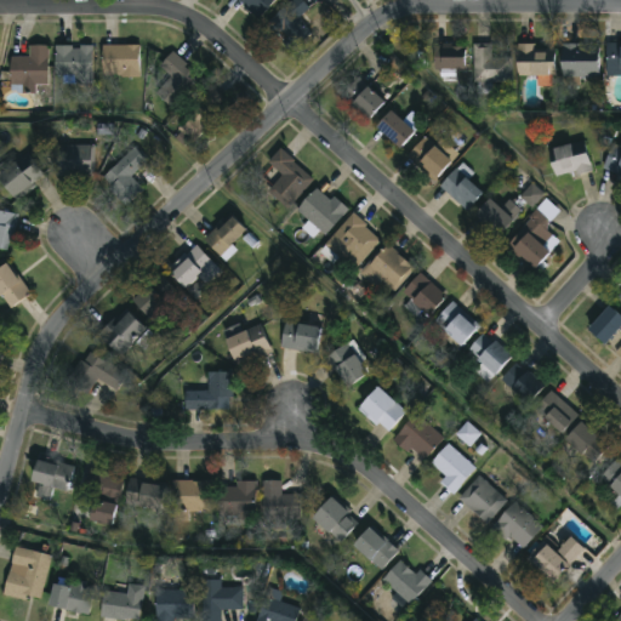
[(273,0),(261,16),(241,0),(273,0)]
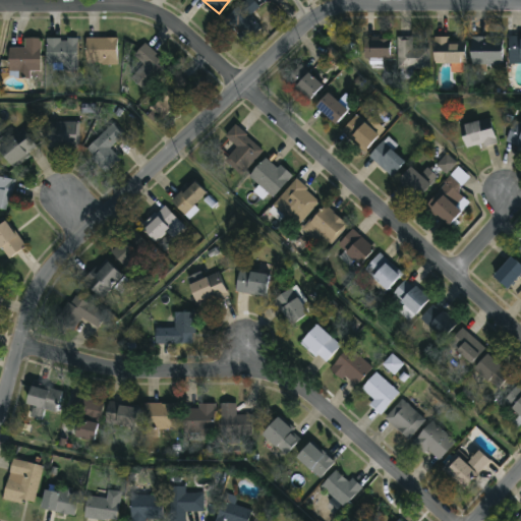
[(225,19),(242,0),(254,0),(259,5),(250,15),(264,27),(249,42),(225,19)]
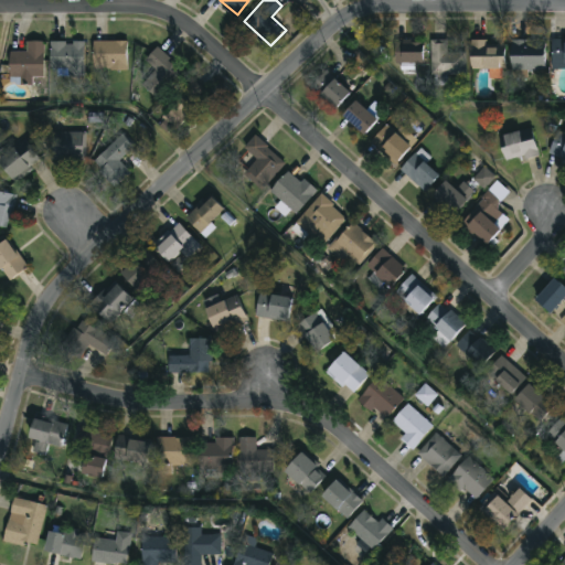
[(448,39),(448,51),(467,51),(467,73),(432,73),(432,39),(448,39)]
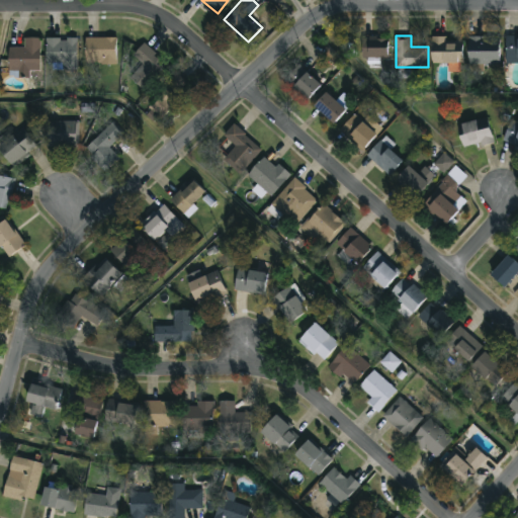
[(40,69),(30,69),(30,76),(19,76),(19,70),(9,70),(9,47),(25,47),(25,36),(40,36),(40,69)]
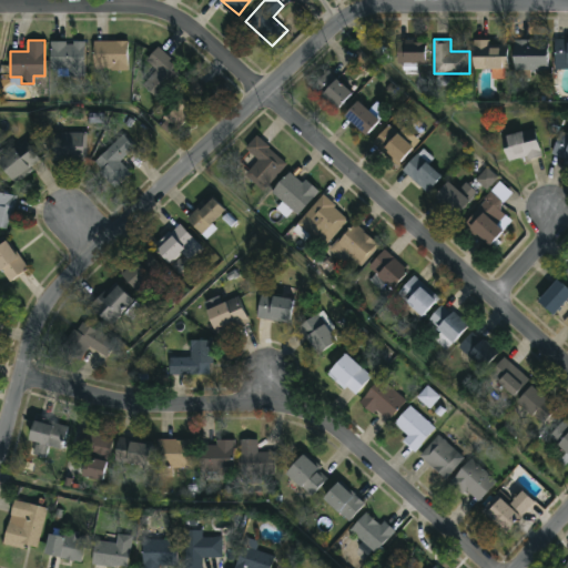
[(52,40),(85,40),(85,72),(52,72),(52,40)]
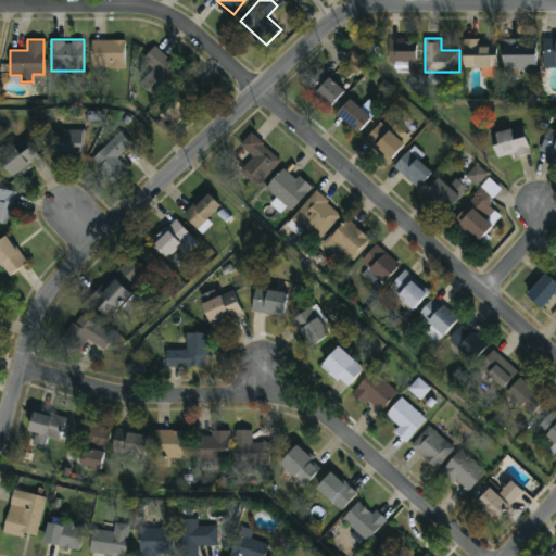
[(125,39),(125,65),(92,65),(92,39),(125,39)]
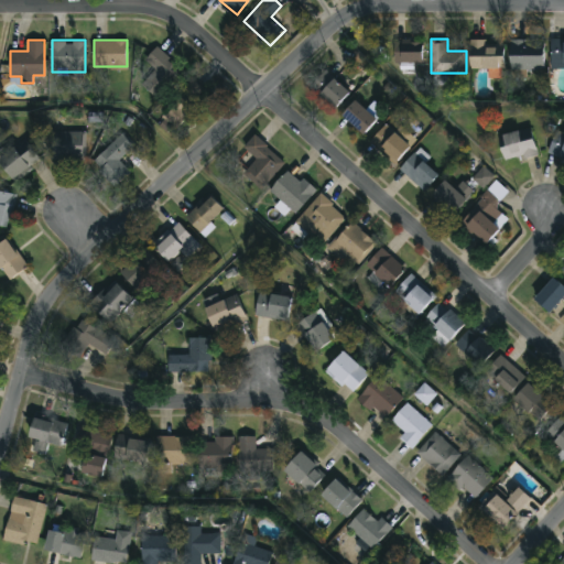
[(423,40),(423,62),(393,62),(393,40),(423,40)]
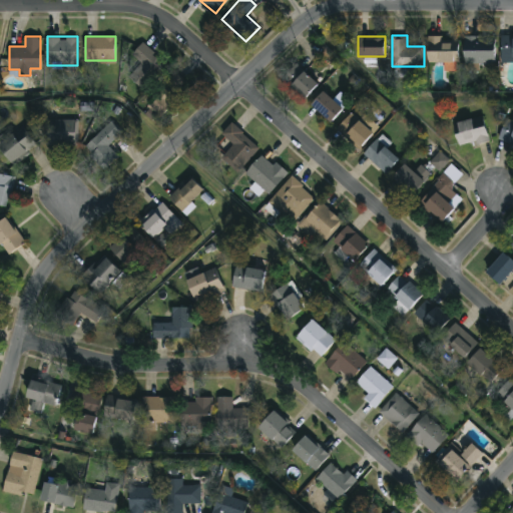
[(459,62),(429,62),(429,36),(459,36),(459,62)]
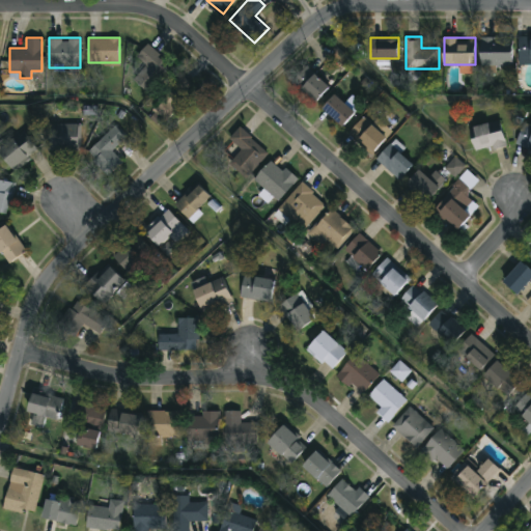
[(512,37),(512,65),(481,65),(481,37),(512,37)]
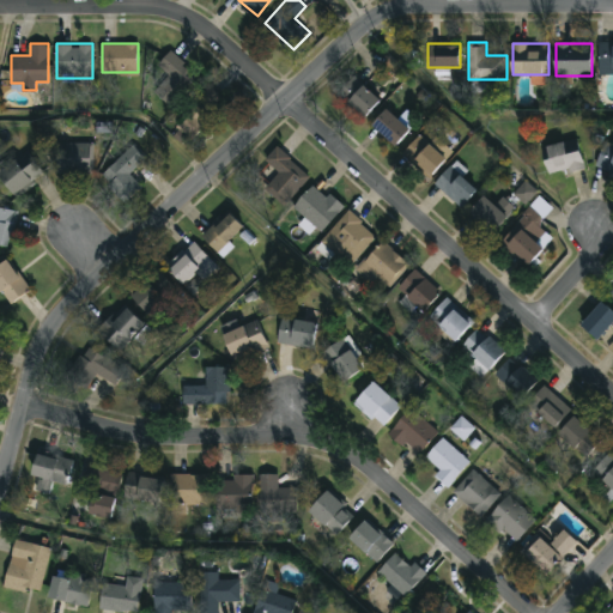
[(612,67),(599,67),(599,43),(612,43),(612,67)]
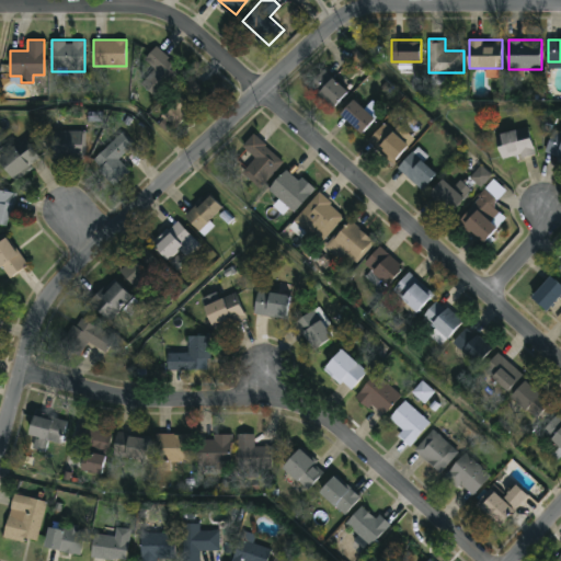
[(155,67),(145,58),(156,46),(183,69),(158,98),(141,83),(155,67)]
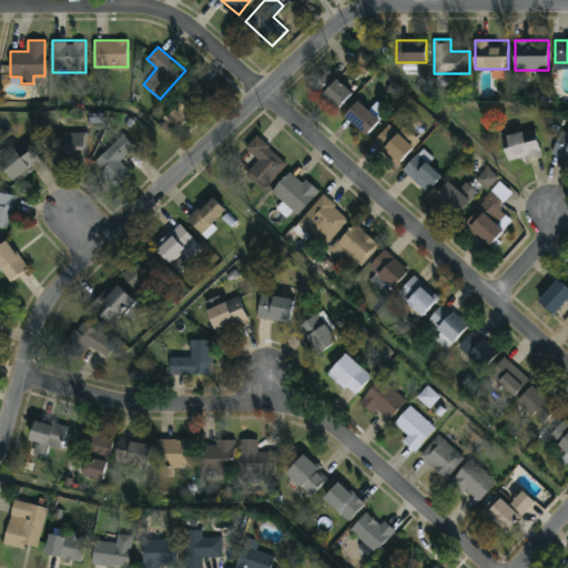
[(313,85),(330,69),(352,92),(335,109),(313,85)]
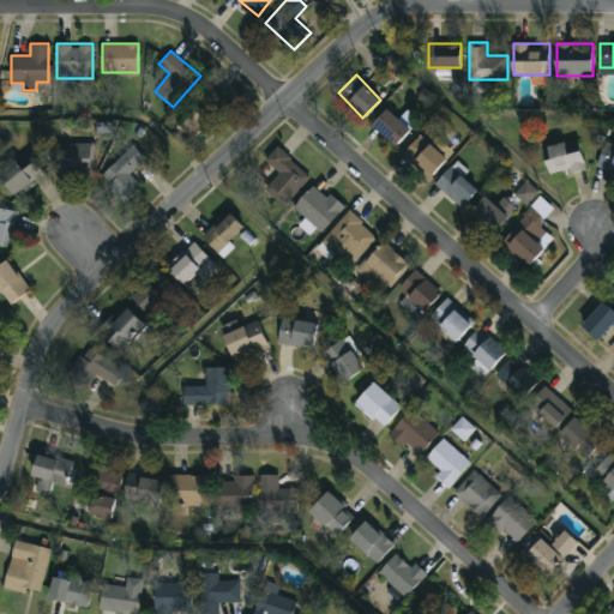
[(410,128),(395,145),(371,122),(386,106),(410,128)]
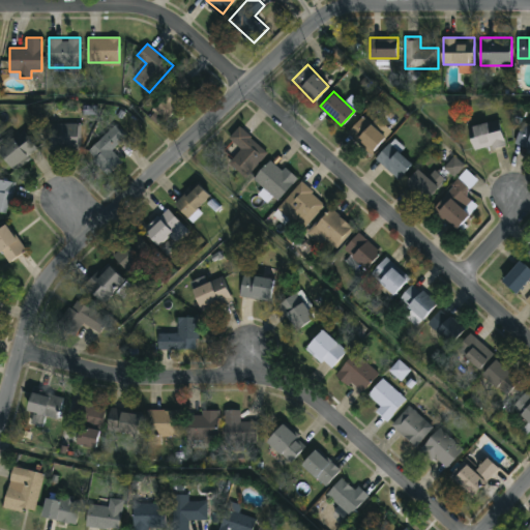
[(348,131),(362,115),(386,136),(371,152),(348,131)]
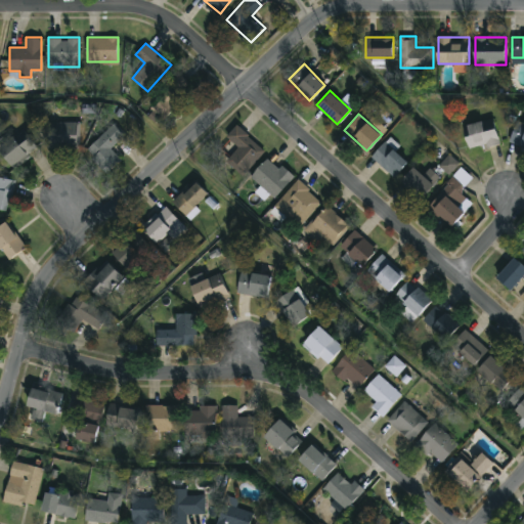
[(470,148),(464,124),(493,117),(499,141),(470,148)]
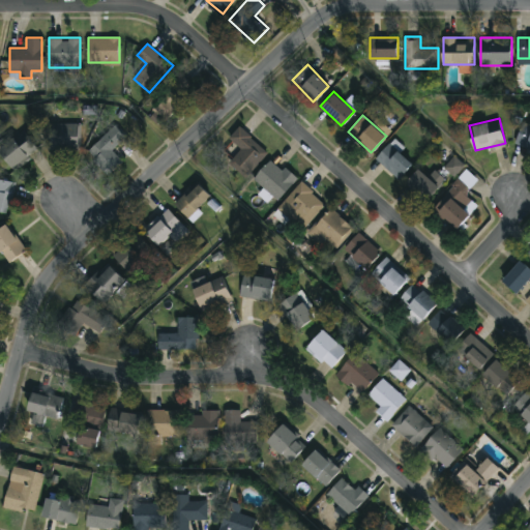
[(529,147),(514,142),(523,121),(529,123),(529,147)]
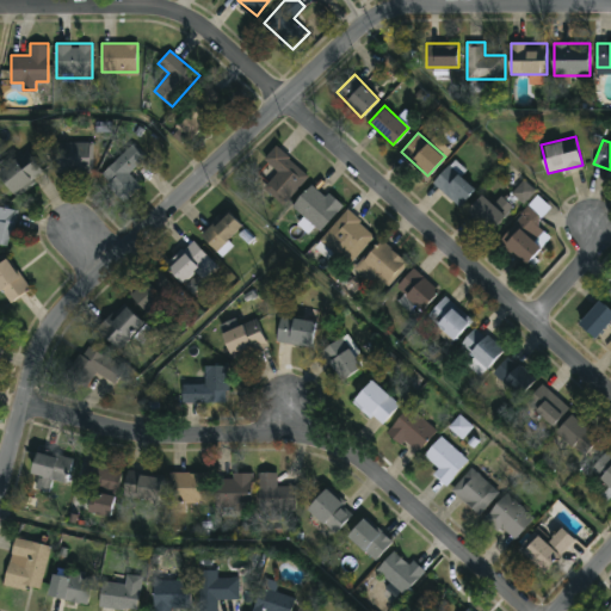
[(92,171),(56,171),(56,141),(92,141),(92,171)]
